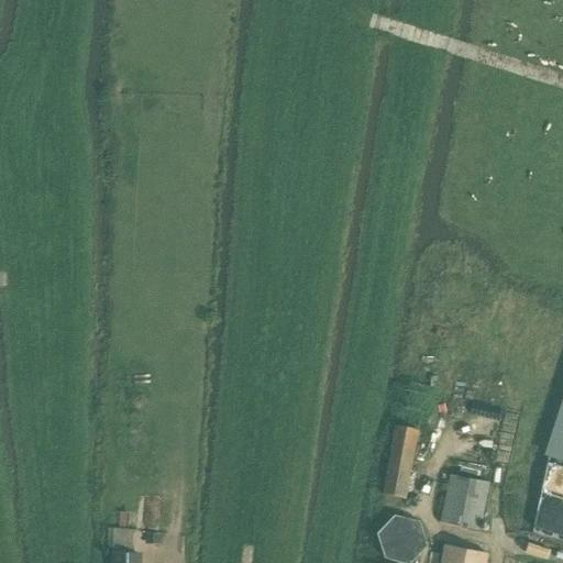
[(562,410),(548,456),(562,461),(562,410)]
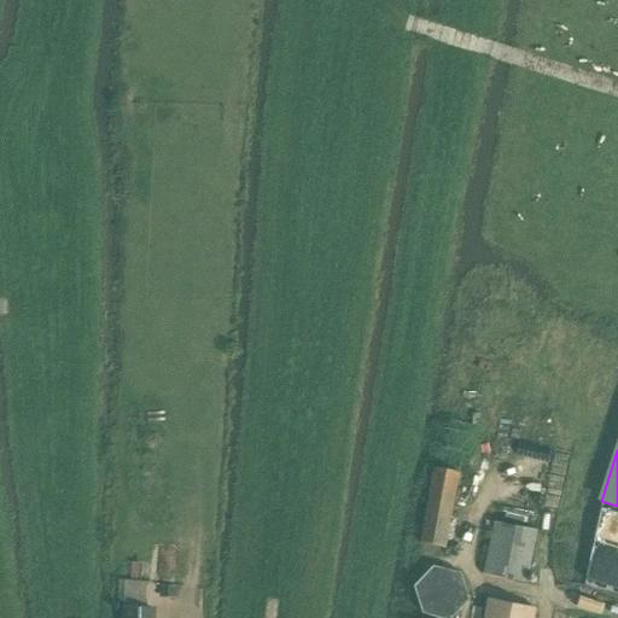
[(435,468),(420,544),(444,548),(459,473),(435,468)]
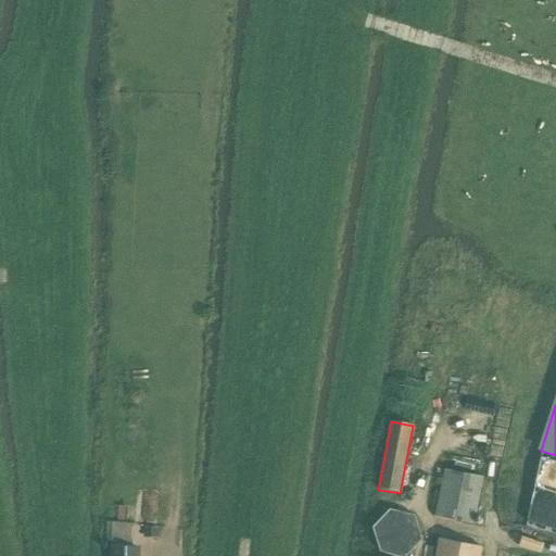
[(444,470),(434,517),(474,525),(482,478),(444,470)]
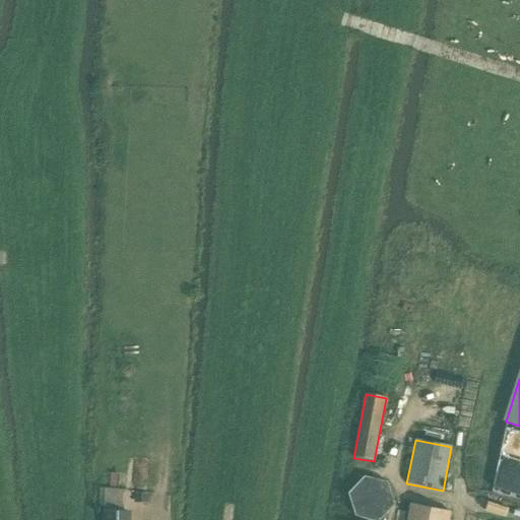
[(346,493),(345,494),(352,518),(363,519),(380,519),(394,505),(387,480),(363,475),(346,493)]
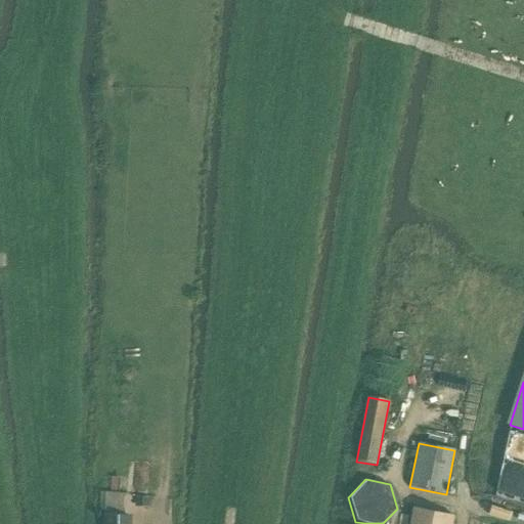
[(146,497),(136,497),(136,507),(146,507),(146,497)]
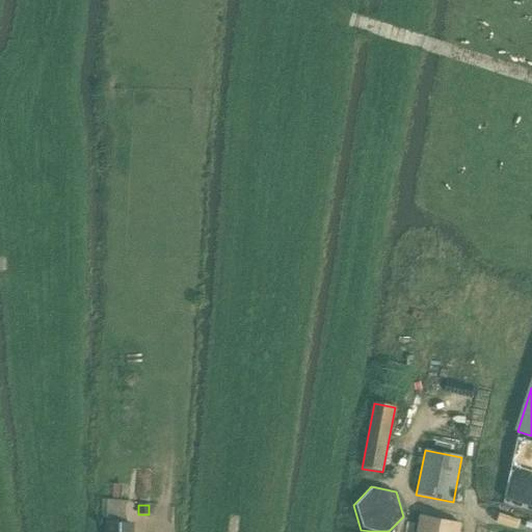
[(416,531),(458,531),(460,525),(420,516),(416,531)]
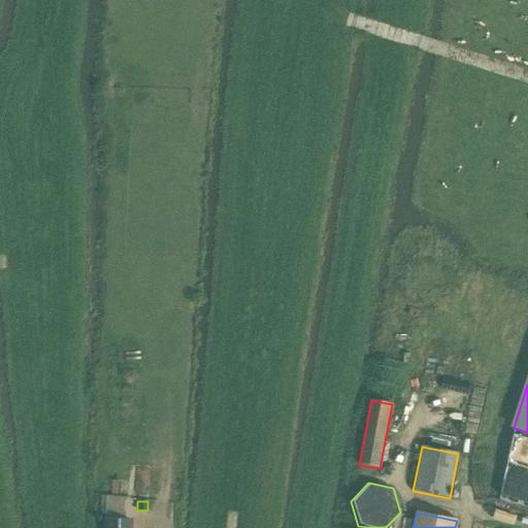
[(131,527),(132,520),(105,519),(104,527),(131,527)]
